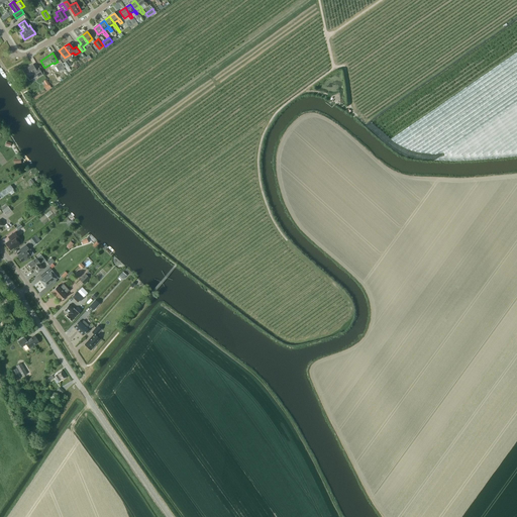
[(59,71),(65,68),(62,63),(56,66),(59,71)]
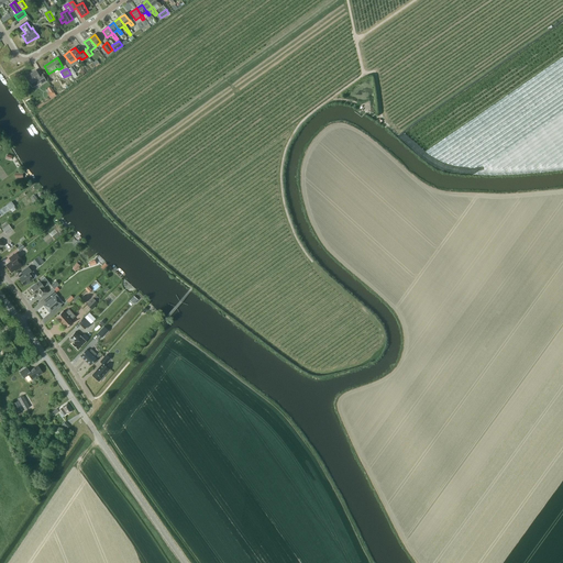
[(40,77),(36,70),(25,77),(30,85),(32,87),(33,88),(41,84),(42,85),(47,81),(43,75),(40,77)]
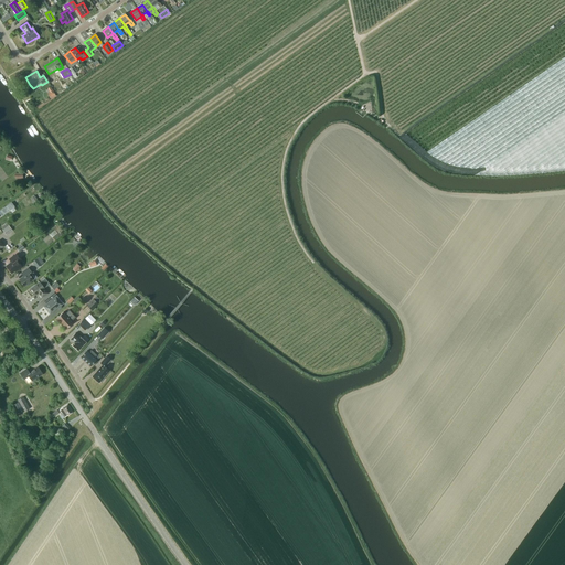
[(11,203),(0,211),(0,214),(1,216),(10,211),(14,208),(11,203)]
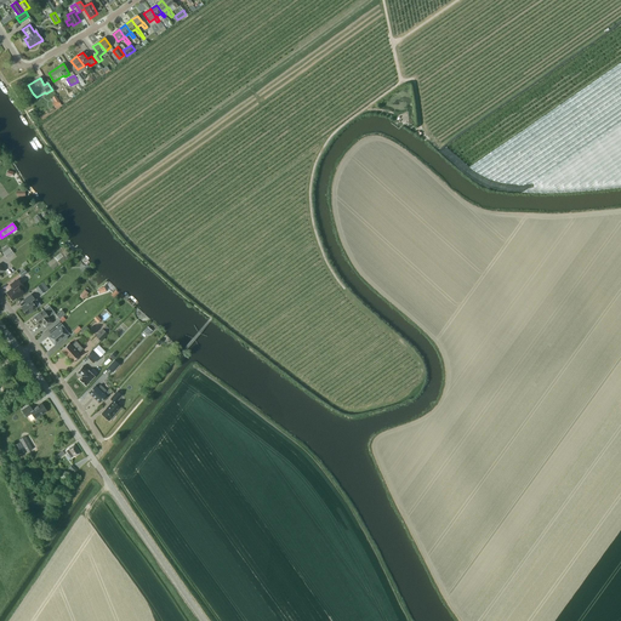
[(10,248),(3,252),(7,258),(13,254),(10,248)]
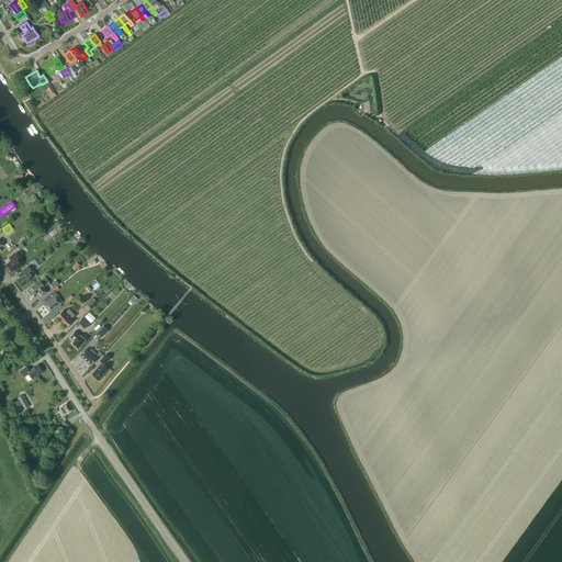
[(77,247),(83,243),(81,238),(75,244),(77,247)]
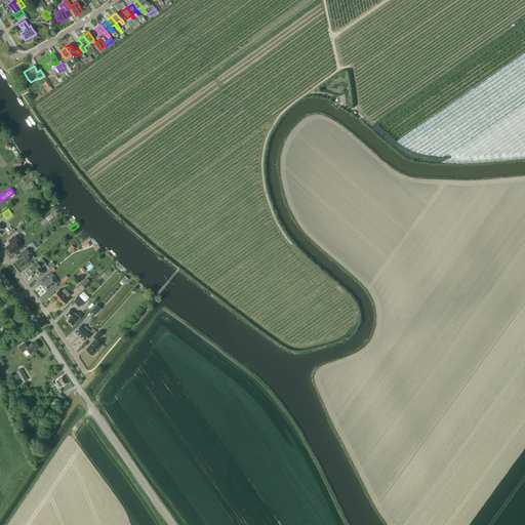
[(14,252),(21,248),(16,243),(19,241),(15,236),(8,241),(10,243),(5,247),(10,254),(14,251),(14,252)]
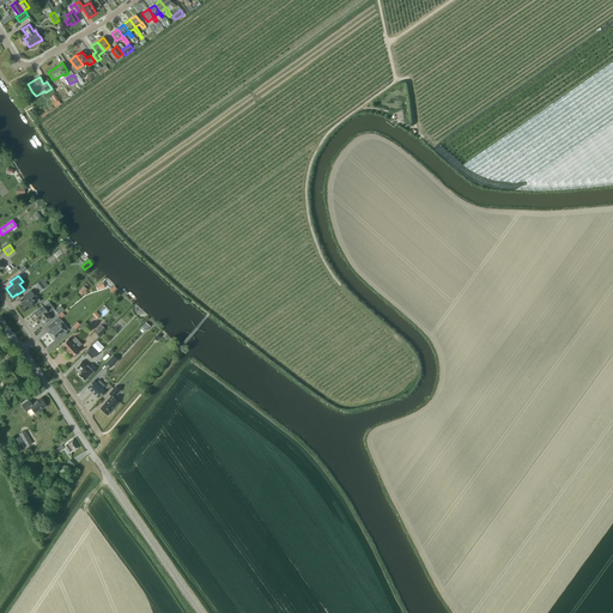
[(46,287),(40,280),(35,284),(40,291),(46,287)]
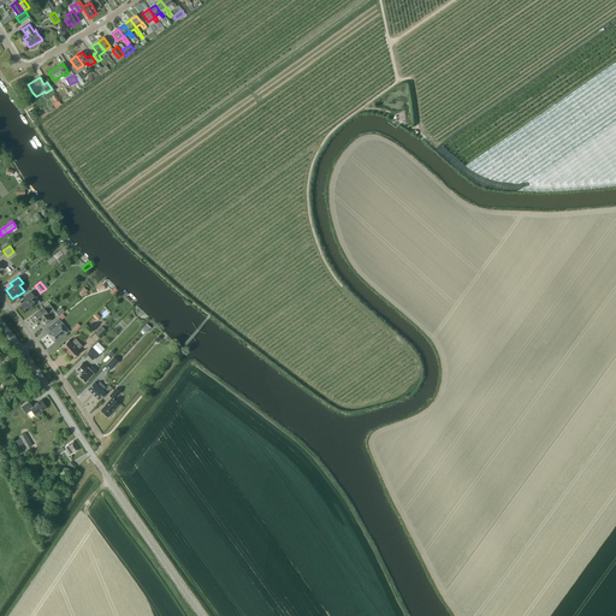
[(31,292),(25,296),(23,298),(25,301),(21,304),(27,313),(30,311),(31,311),(34,309),(33,308),(36,306),(33,300),(35,297),(31,292)]
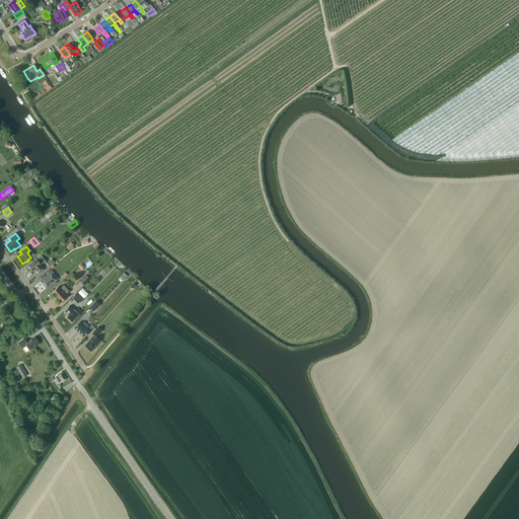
[(39,273),(44,270),(40,266),(46,261),(42,255),(36,260),(28,266),(32,271),(35,269),(39,273)]
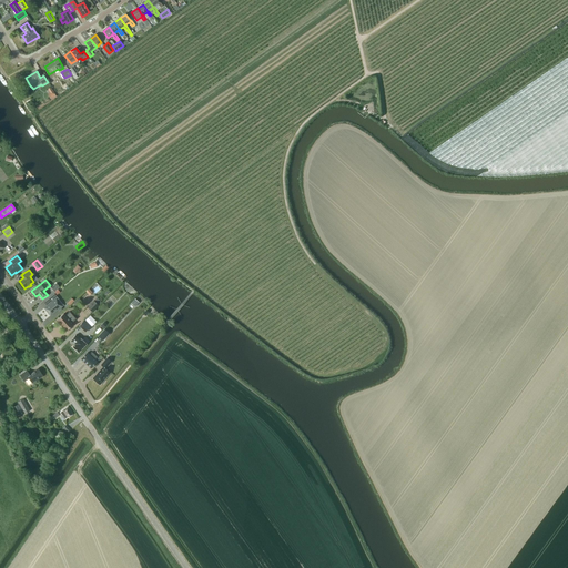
[(61,307),(62,306),(63,305),(59,300),(56,295),(52,296),(47,301),(49,303),(48,305),(44,307),(50,314),(53,312),(54,313),(58,311),(59,311),(61,310),(61,307)]
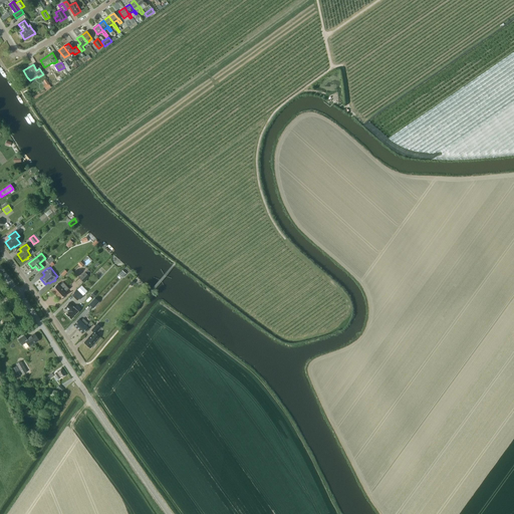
[(89,276),(84,272),(78,277),(83,282),(89,276)]
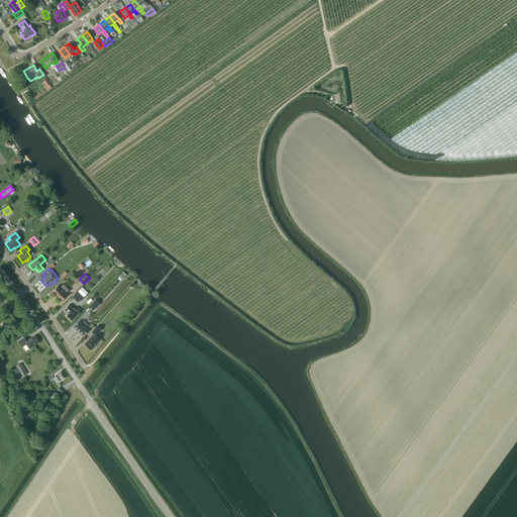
[(60,301),(67,295),(66,294),(69,291),(63,284),(60,287),(58,286),(52,292),(60,301)]
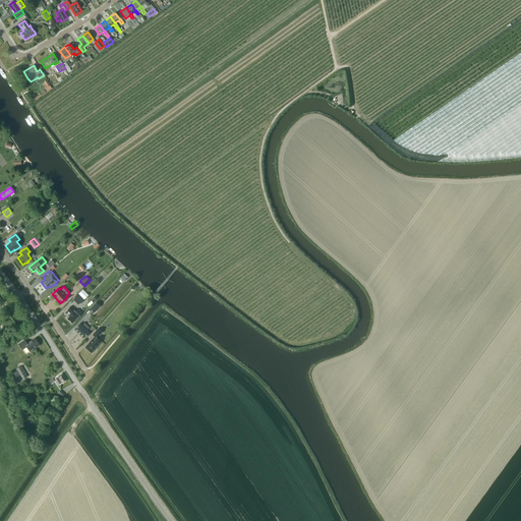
[(84,289),(80,294),(87,299),(91,294),(84,289)]
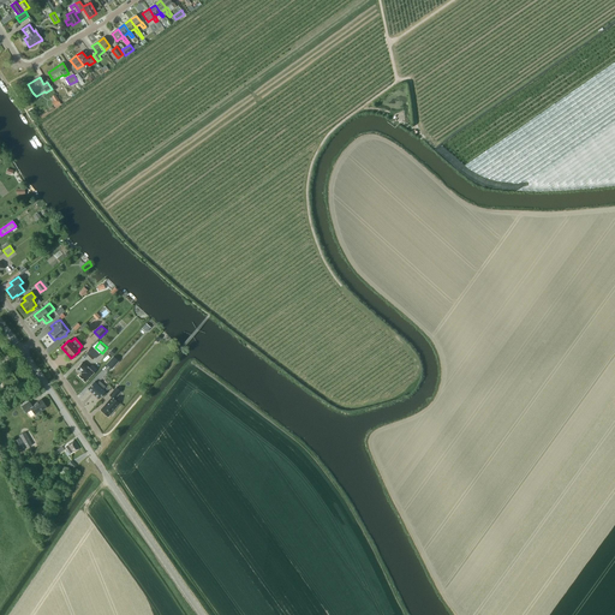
[(97,354),(90,347),(85,353),(93,360),(97,354)]
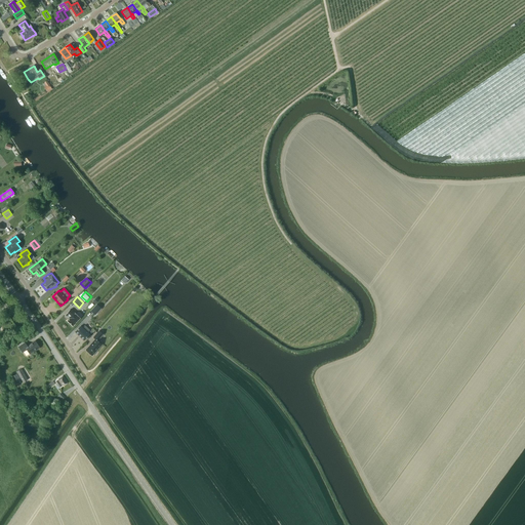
[(96,305),(90,311),(95,315),(102,309),(96,305)]
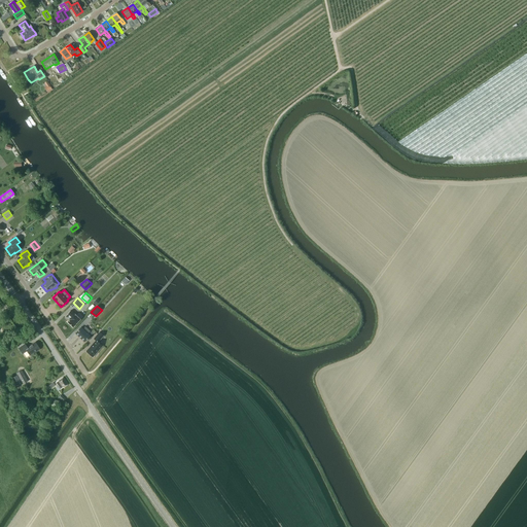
[(73,327),(80,319),(75,314),(74,314),(70,311),(65,316),(69,320),(67,322),(73,327)]
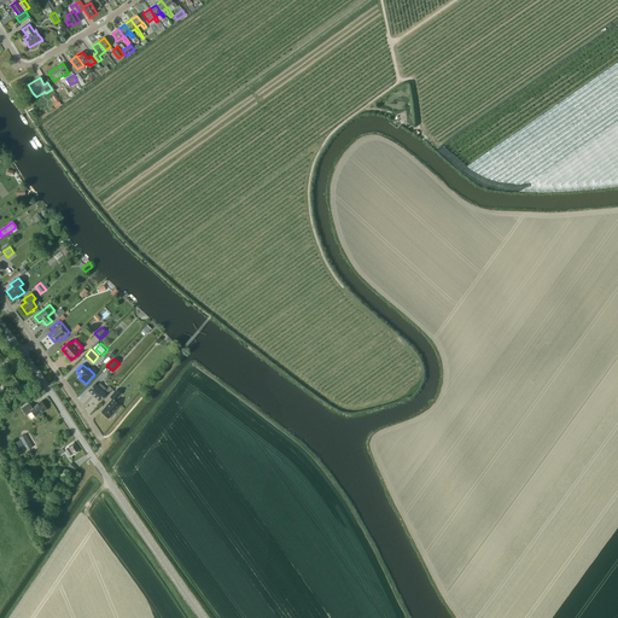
[(97,386),(94,384),(88,391),(99,400),(105,394),(103,391),(105,389),(99,383),(97,386)]
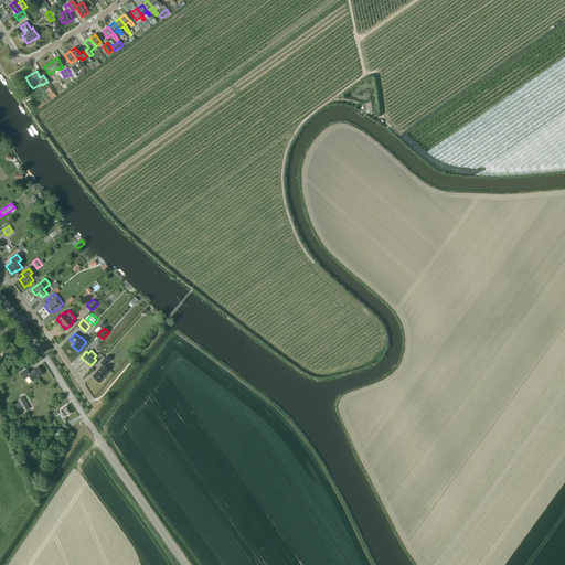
[(103,365),(93,377),(98,383),(99,382),(99,383),(102,380),(105,376),(109,372),(105,368),(110,361),(106,356),(100,363),(103,365)]
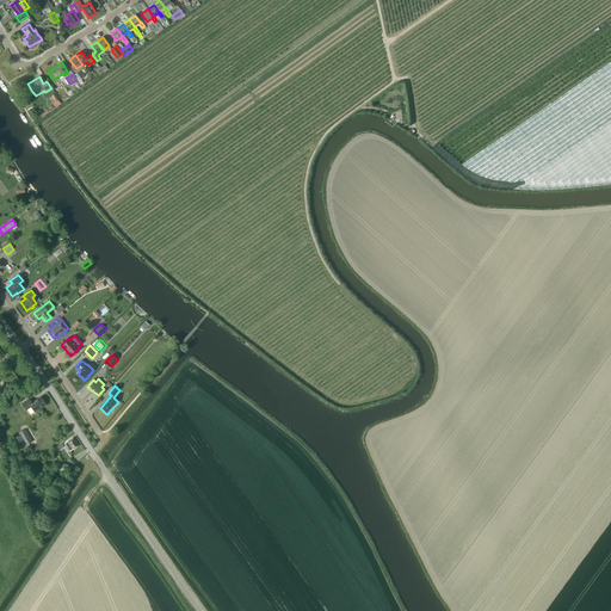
[(39,409),(45,405),(41,396),(31,402),(29,399),(22,403),(26,409),(31,406),(35,412),(38,409),(39,409)]
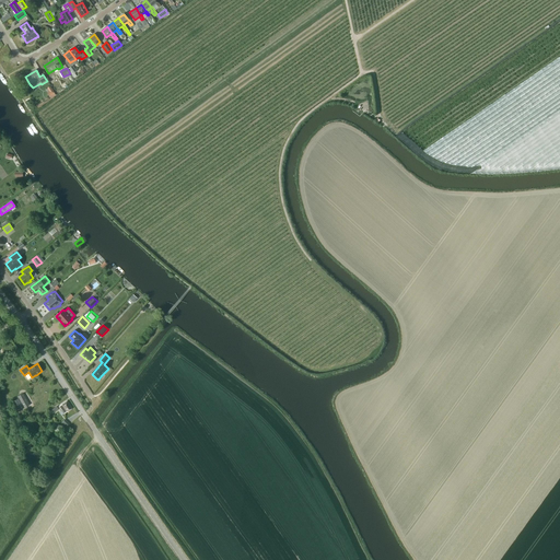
[(23,393),(18,396),(24,408),(30,405),(23,393)]
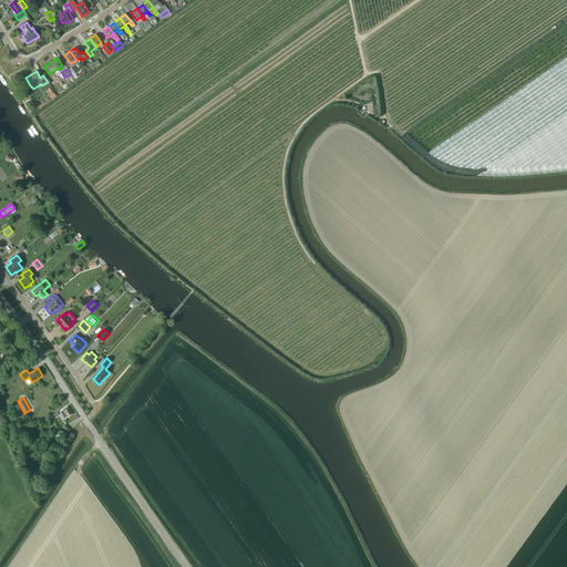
[(64,419),(72,413),(68,406),(60,412),(64,419)]
